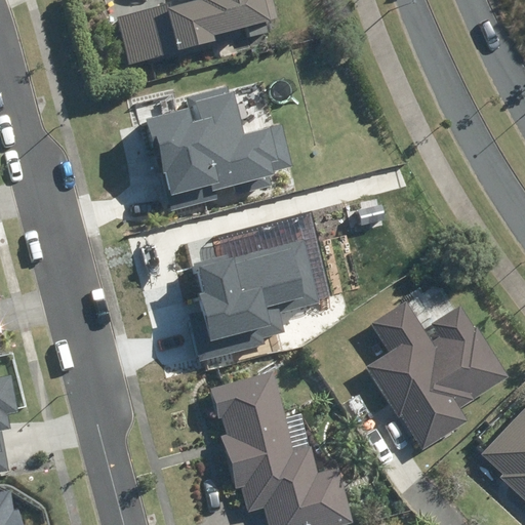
[(277,24),(272,0),(199,0),(114,19),(124,65),(131,64),(132,68),(175,58),(176,62),(216,52),(213,38),(277,24)]
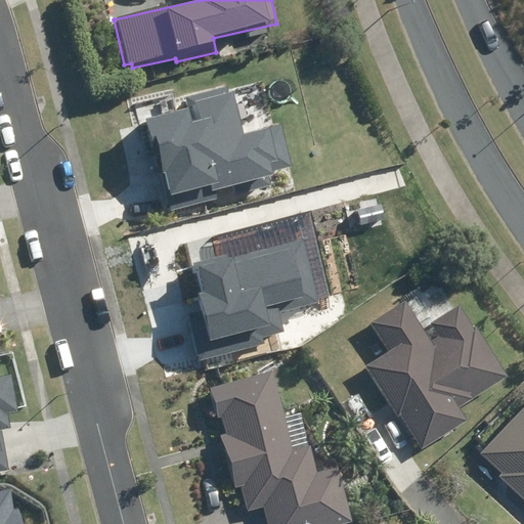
[(147,120),(172,212),(217,200),(215,189),(232,184),(235,194),(270,184),(267,174),(292,167),(280,124),(244,134),(232,92),(228,93),(226,85),(186,96),(189,108),(147,120)]
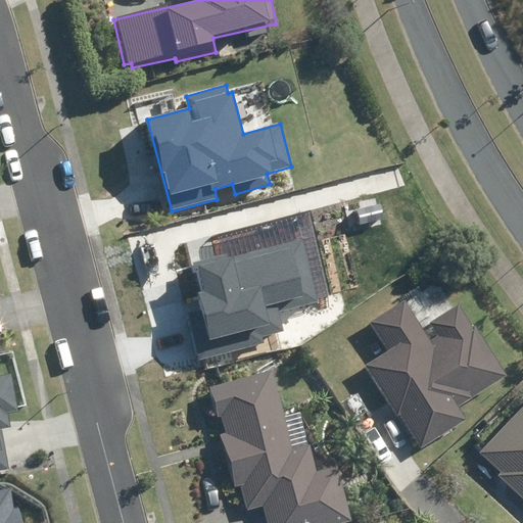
[(188,314),(199,360),(265,344),(263,336),(283,331),(278,312),(319,301),(303,240),(198,266),(204,292),(199,293),(203,310),(188,314)]
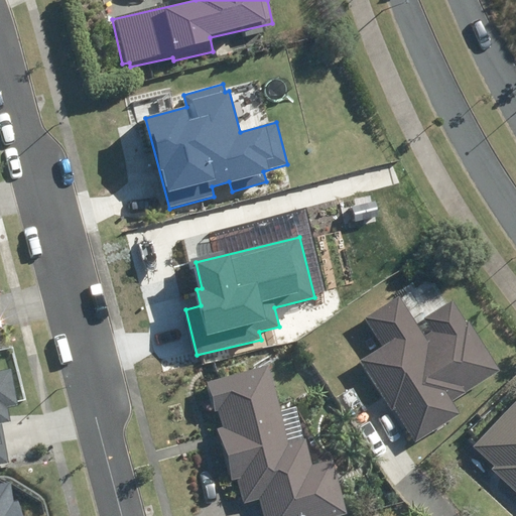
[(397,297),(362,320),(379,346),(355,362),(410,446),(460,414),(452,403),(498,373),(450,299),(414,324),(397,297)]
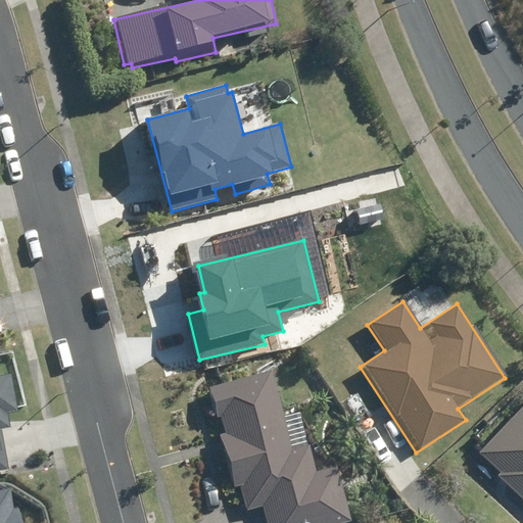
[(274,370),(207,387),(233,486),(242,484),(249,510),(258,508),(263,522),(336,522),(351,519),(338,468),(321,473),(314,444),(294,449),(274,370)]
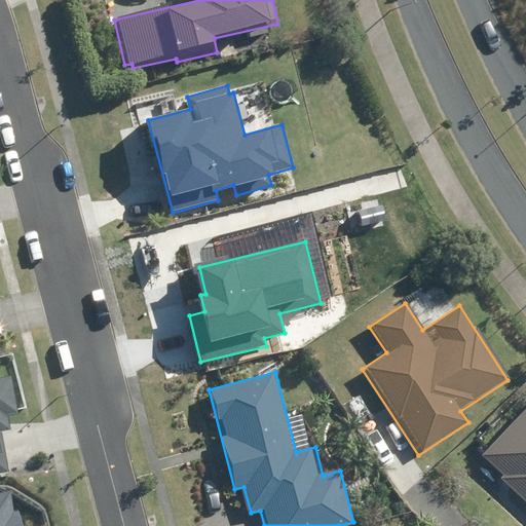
[(9,378),(0,379),(0,472),(7,471),(1,429),(5,428),(2,414),(15,412),(9,378)]
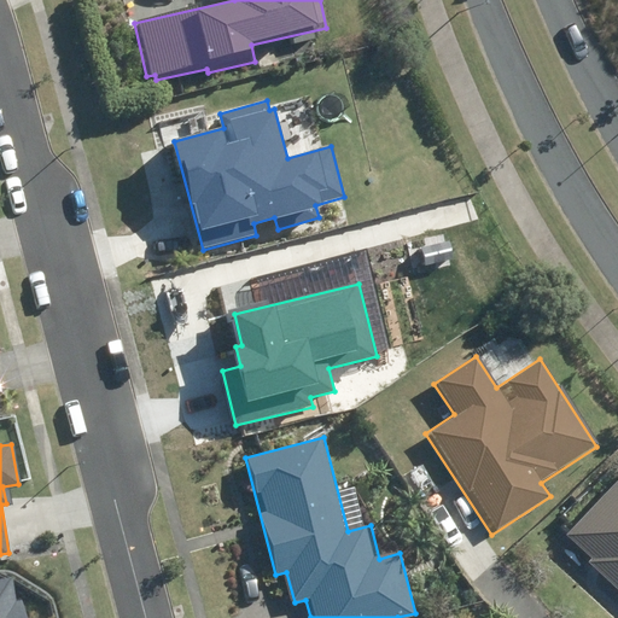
[(617,481),(565,536),(589,560),(586,563),(617,593),(617,481)]
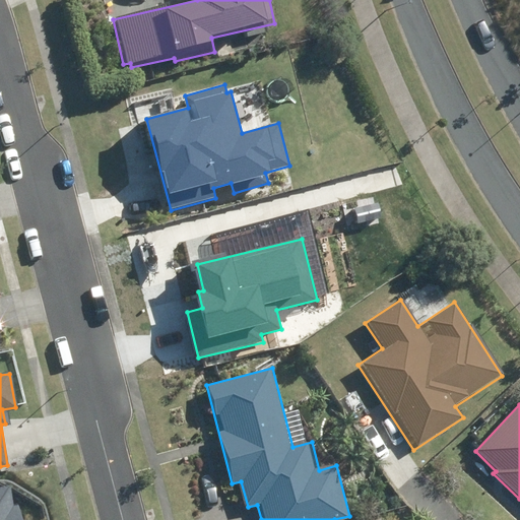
[(0,519),(19,519),(15,486),(0,489),(0,519)]
